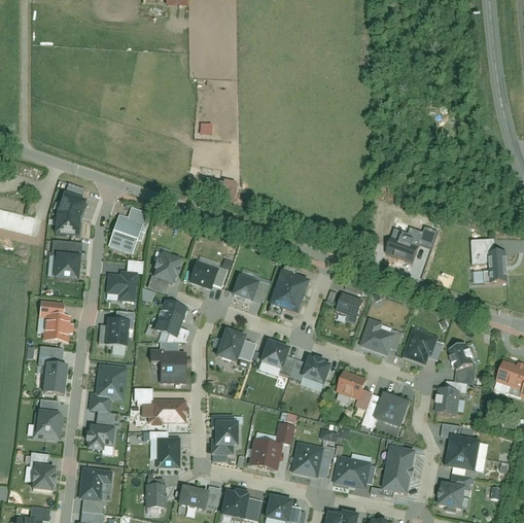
[(206,132),(206,120),(195,120),(195,132),(206,132)]
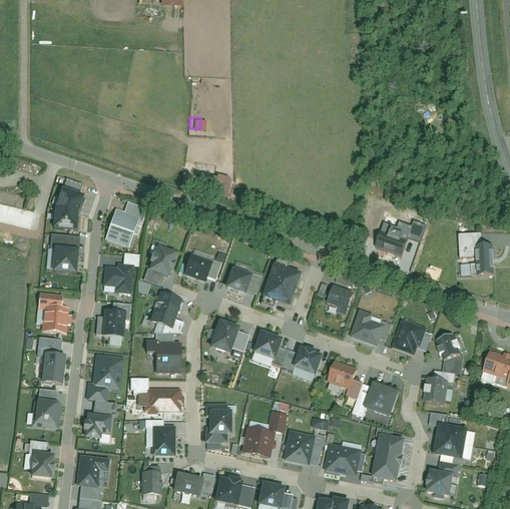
[(187,180),(210,185),(212,174),(189,169),(187,180)]
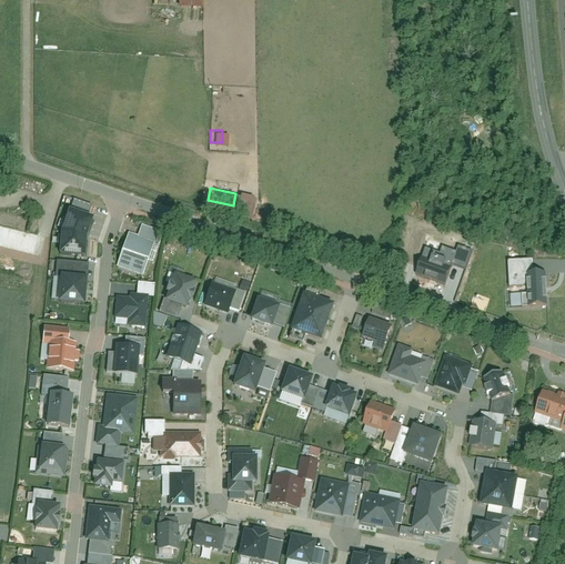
[(86,210),(89,202),(67,194),(62,207),(79,212),(80,208),(86,210)]
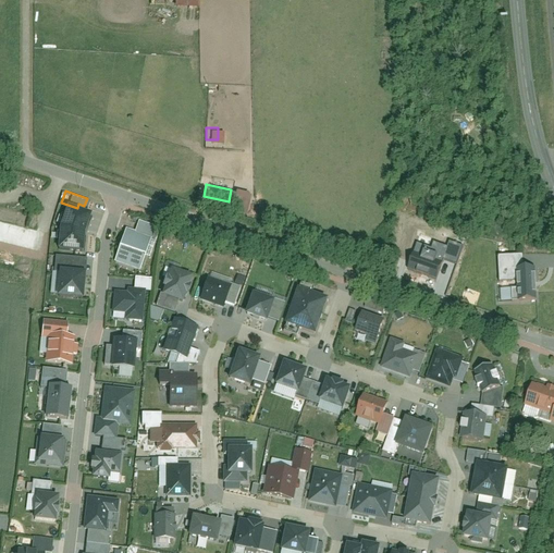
[(89,213),(65,205),(57,230),(54,254),(82,255),(83,233),(89,213)]
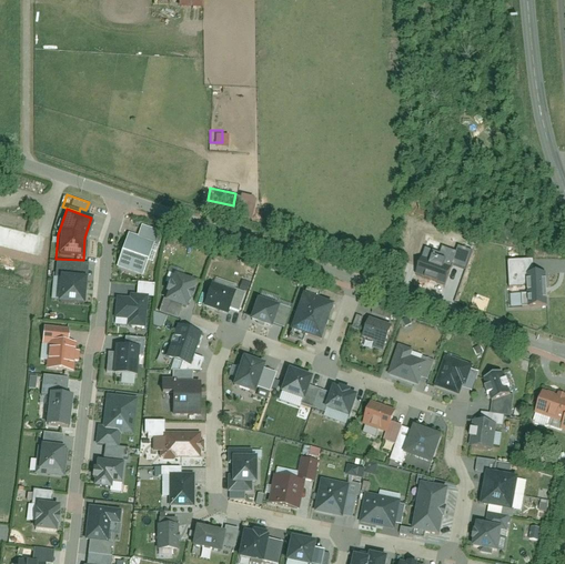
[(145,242),(125,233),(114,259),(134,268),(145,242)]
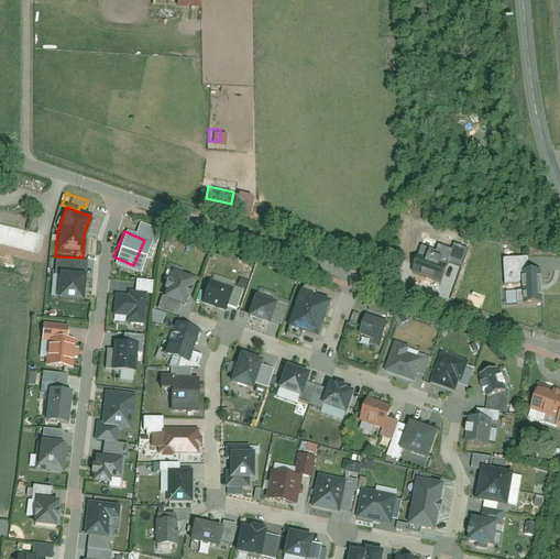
[(449,251),(416,240),(406,269),(439,280),(449,251)]
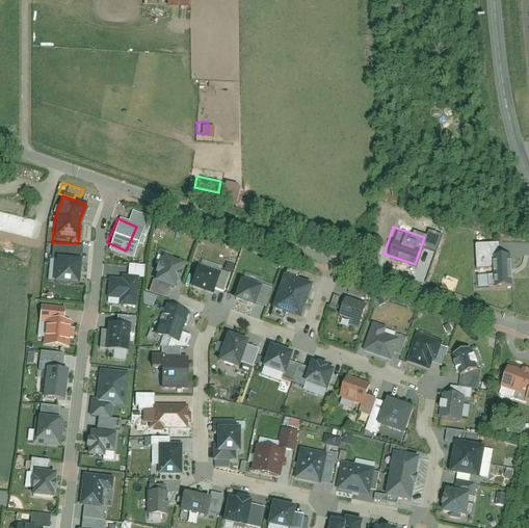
[(484,239),(472,239),(472,266),(485,266),(485,283),(509,283),(508,253),(484,254),(484,239)]
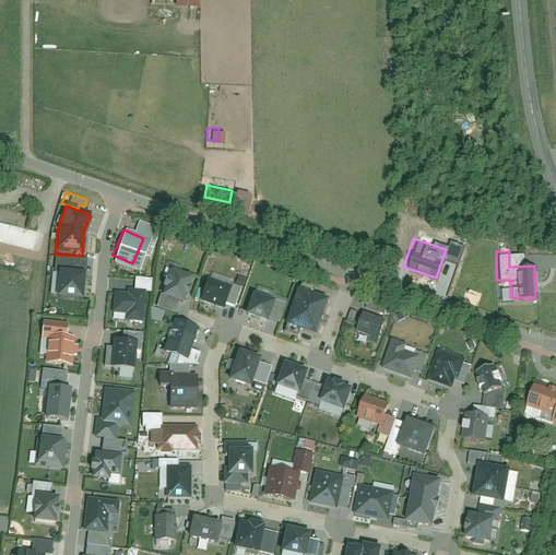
[(189,273),(167,267),(157,294),(179,302),(189,273)]
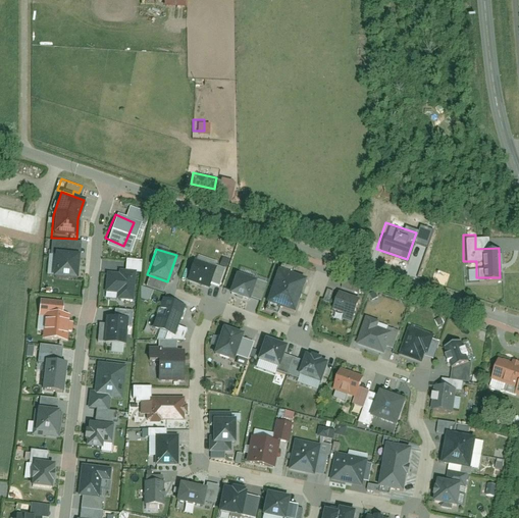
[(75,254),(54,252),(52,274),(73,276),(75,254)]
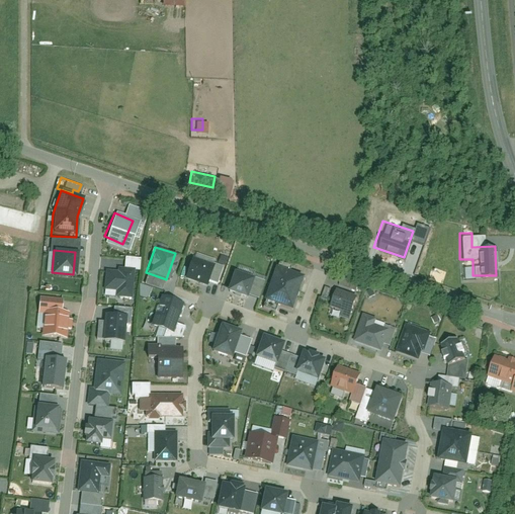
[(221,263),(191,253),(183,275),(212,285),(221,263)]
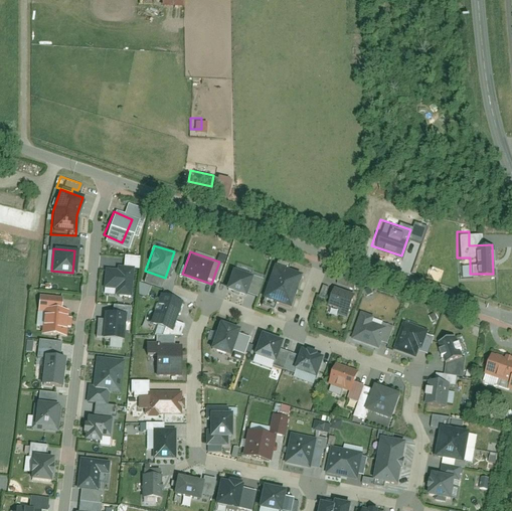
[(299,273),(272,264),(262,297),(289,306),(299,273)]
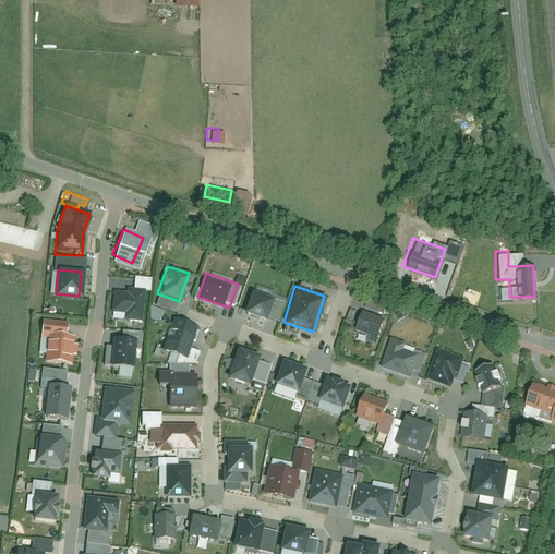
[(120,318),(140,321),(143,289),(123,287),(123,290),(110,289),(109,310),(121,311),(120,318)]
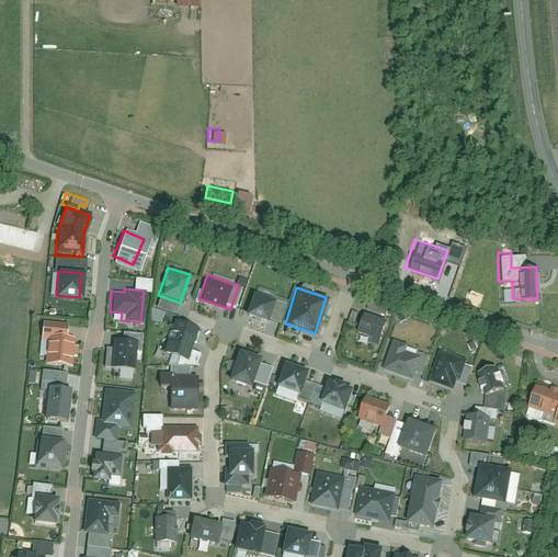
[(275,300),(252,293),(246,314),(268,321),(275,300)]
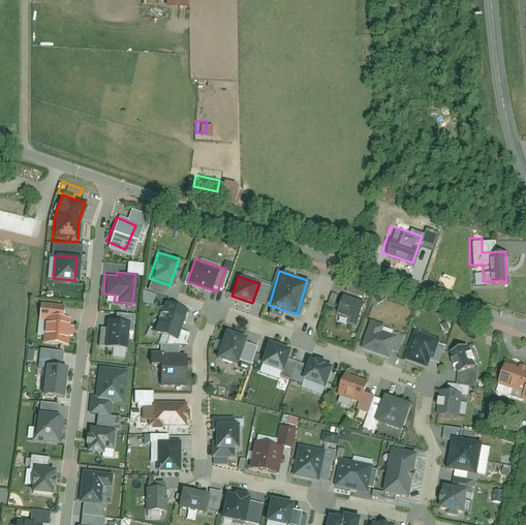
[(367,297),(345,290),(340,309),(352,312),(362,315),(367,297)]
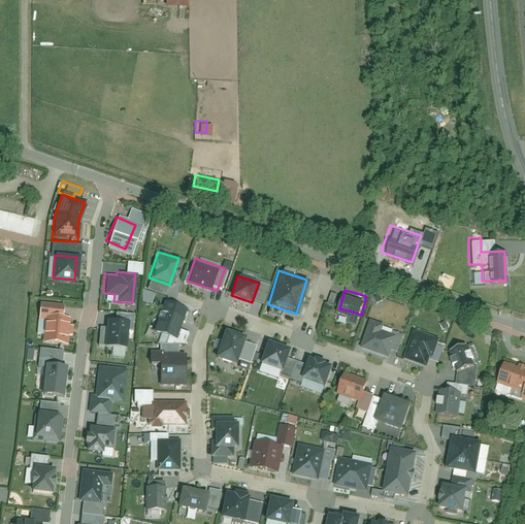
[(184,307),(160,300),(150,331),(173,339),(184,307)]
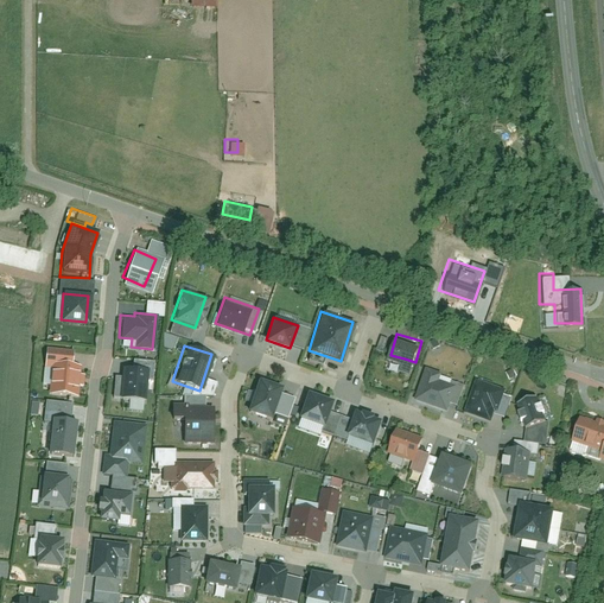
[(71,348),(44,347),(42,389),(63,400),(76,397),(78,368),(70,368),(71,348)]
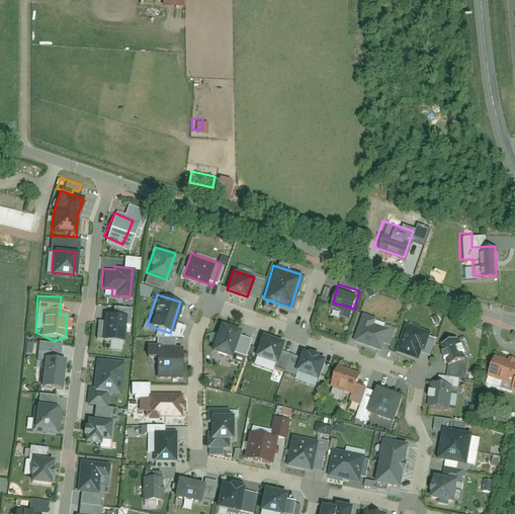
[(100,303),(99,311),(106,312),(108,304),(100,303)]
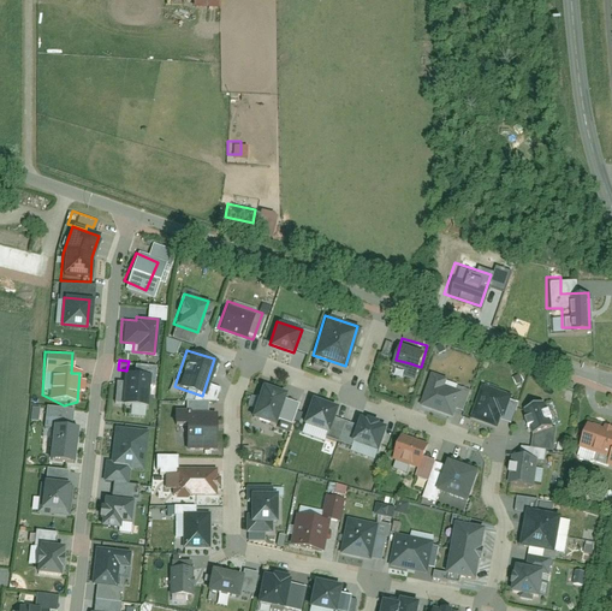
[(419,378),(421,367),(410,363),(406,374),(419,378)]
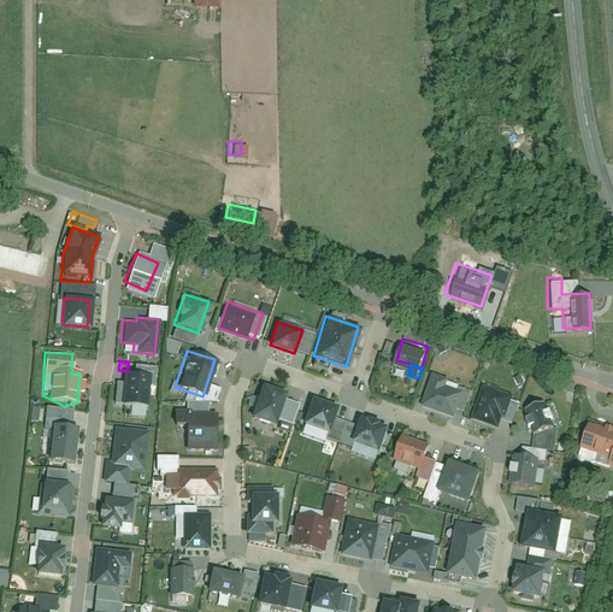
[(431,369),(429,380),(448,386),(451,375),(431,369)]
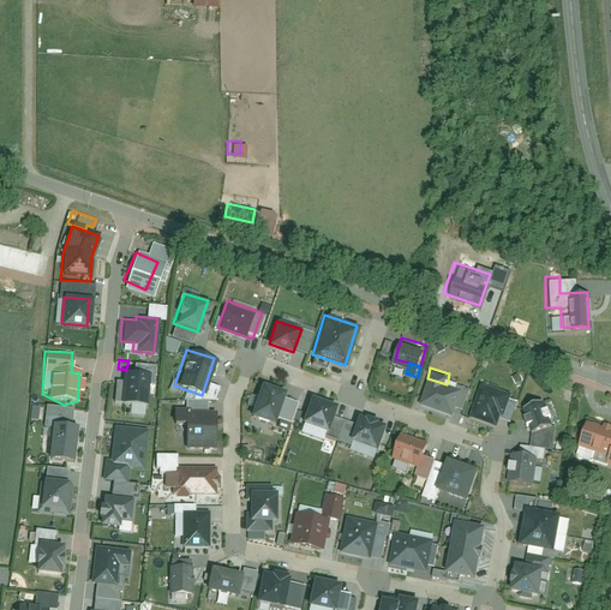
[(119,402),(145,405),(148,375),(123,372),(119,402)]
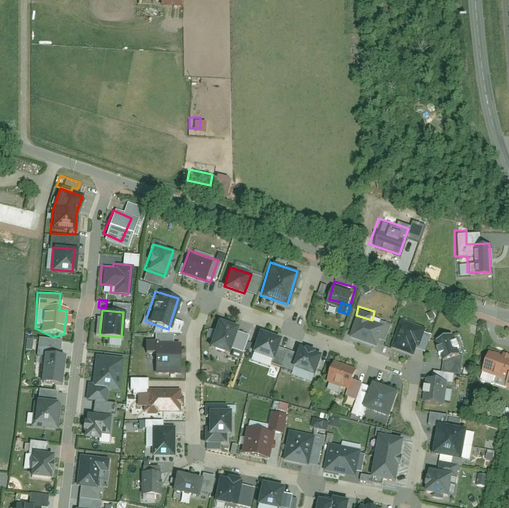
[(356,315),(350,333),(379,342),(385,324),(372,320),(356,315)]
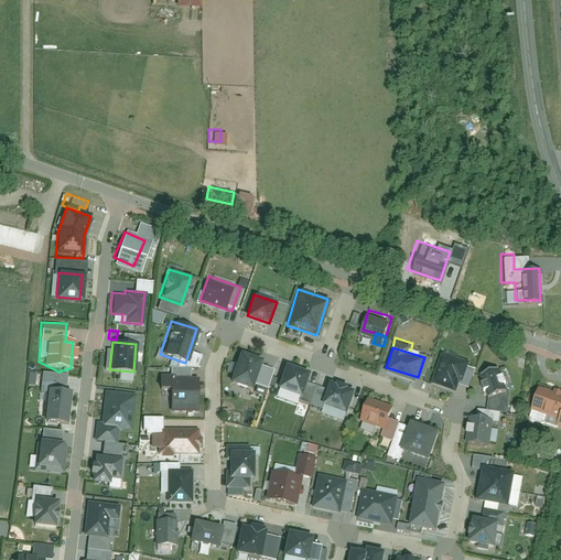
[(470,359),(444,350),(437,370),(457,378),(463,379),(470,359)]
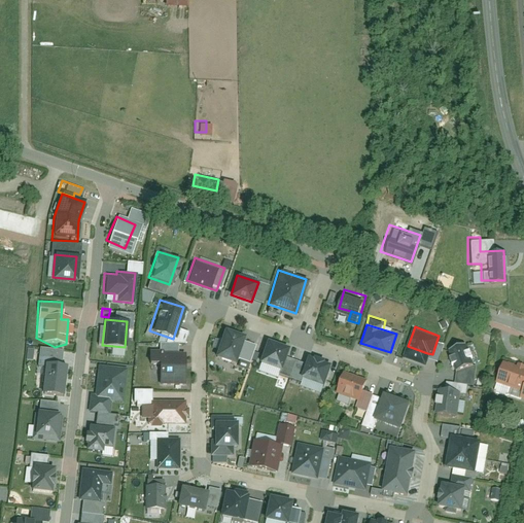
[(240,335),(220,328),(211,355),(232,362),(240,335)]
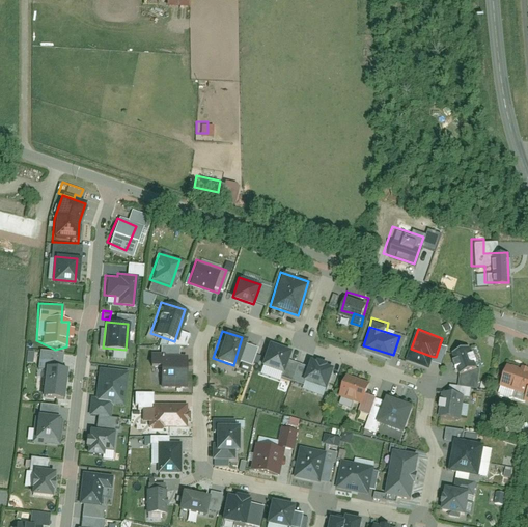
[(288,350),(265,342),(257,363),(282,370),(288,350)]
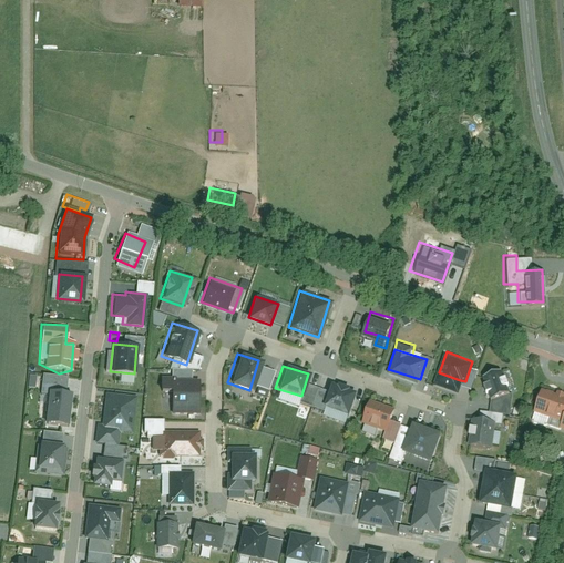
[(501,368),(480,375),(488,400),(508,395),(501,368)]
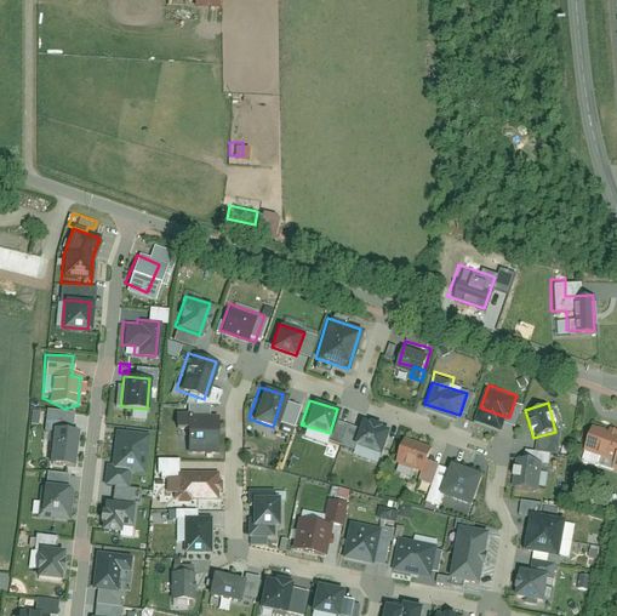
[(503,416),(480,408),(476,417),(500,425),(503,416)]
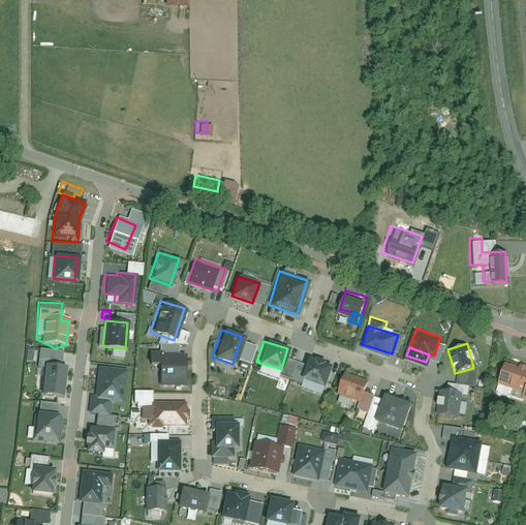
[(42,397),(63,399),(66,369),(60,368),(61,350),(38,348),(36,374),(44,375),(42,397)]
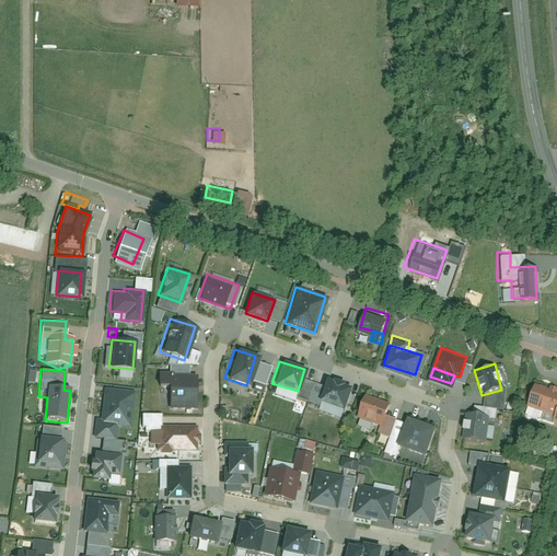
[(194,370),(165,371),(167,406),(195,405),(194,370)]
